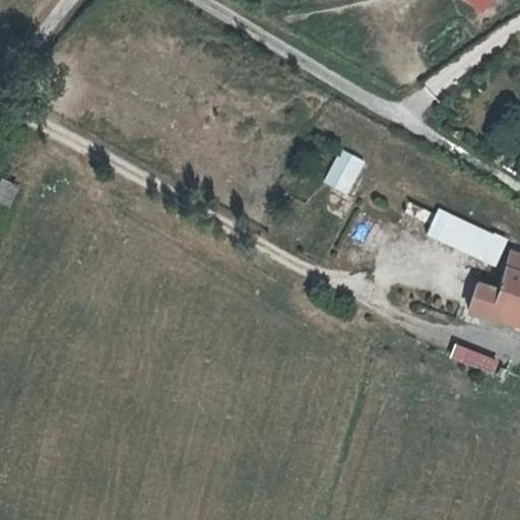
[(466,0),(477,14),(495,2),(493,0),(466,0)]
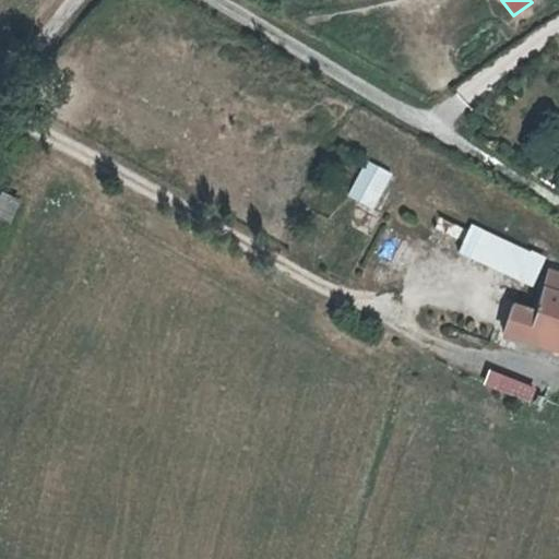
[(397,168),(365,151),(346,185),(358,191),(342,213),(366,225),(397,168)]
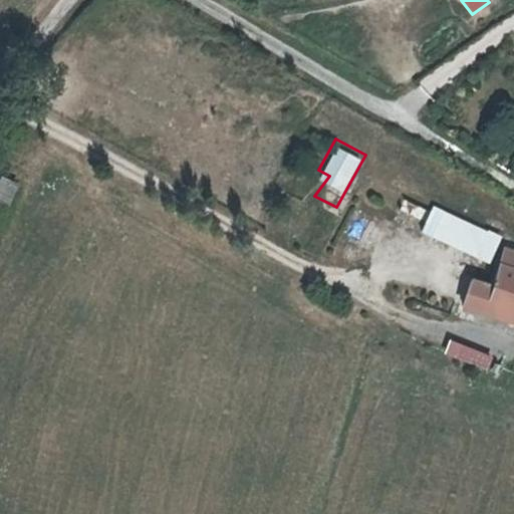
[(0,202),(9,206),(18,184),(0,176),(0,202)]
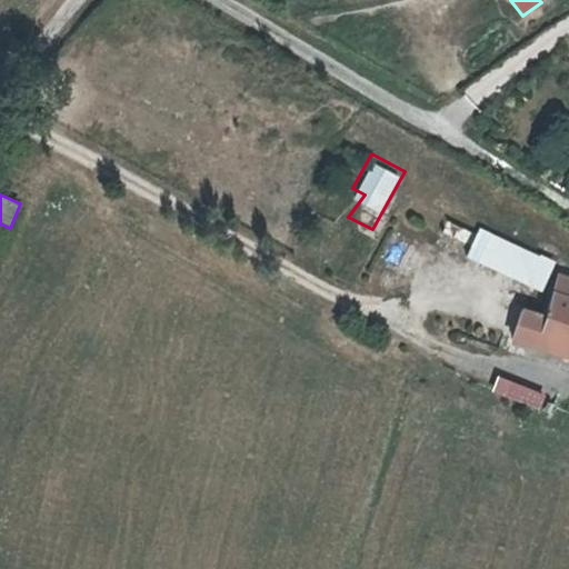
[(447,216),(438,235),(468,248),(463,257),(541,291),(555,262),(447,216)]
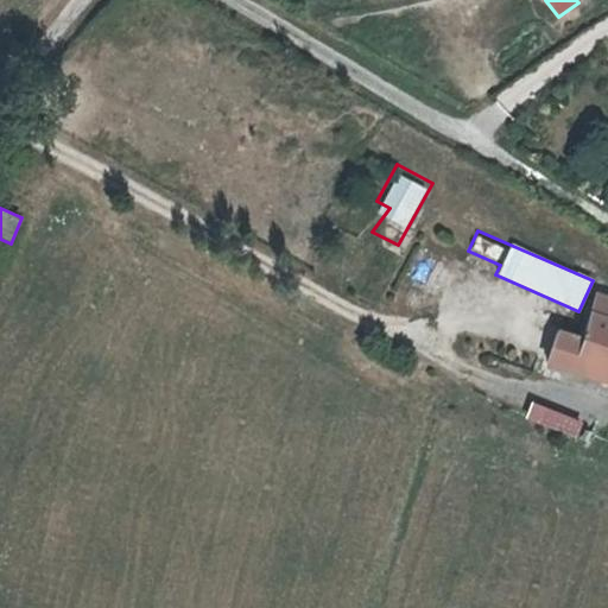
[(607,353),(607,290),(596,287),(584,328),(556,320),(544,353),(575,361),(580,344),(607,353)]
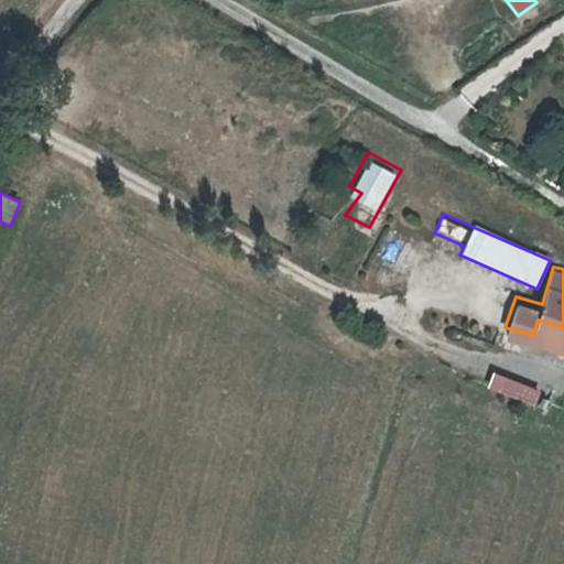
[(533,335),(563,345),(563,327),(538,320),(533,335)]
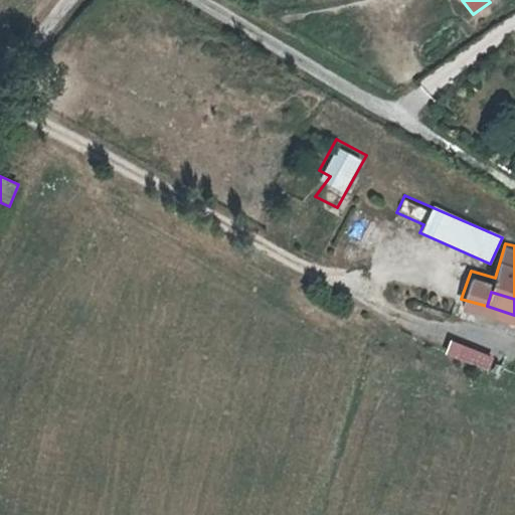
[(449,340),(444,356),(489,369),(494,354),(449,340)]
